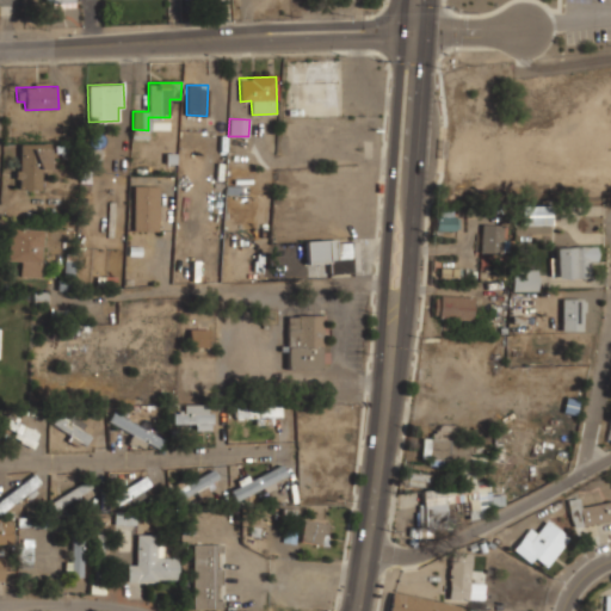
[(49,170),(49,144),(18,143),(17,190),(41,191),(41,170),(49,170)]
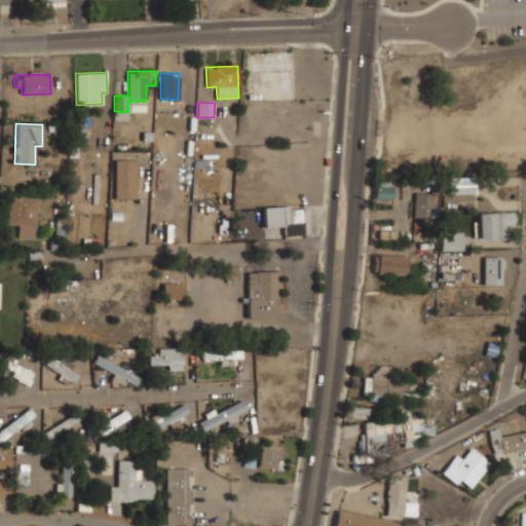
[(114,199),(136,199),(137,160),(115,159),(114,199)]
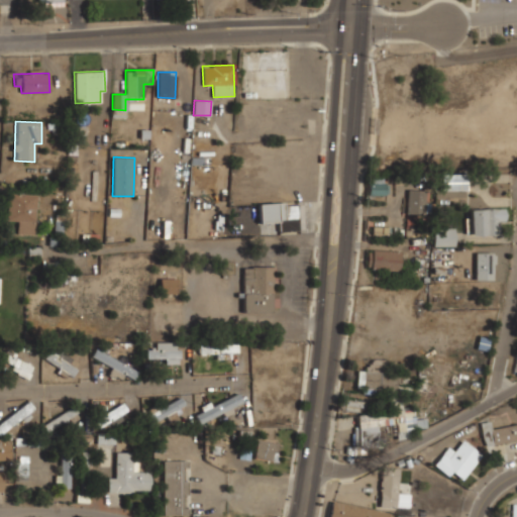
[(439,191),(466,190),(466,174),(439,175),(439,191)]
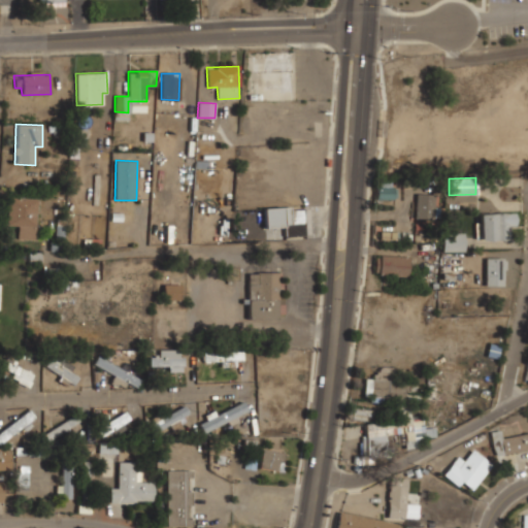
[(415,219),(434,220),(435,194),(416,193),(415,219)]
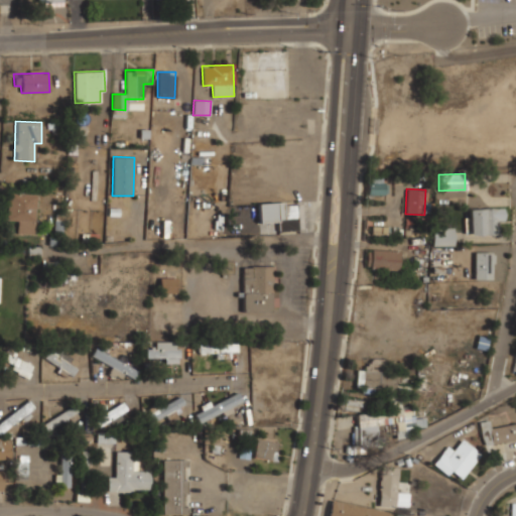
[(33,235),(35,195),(7,192),(5,220),(17,221),(16,234),(33,235)]
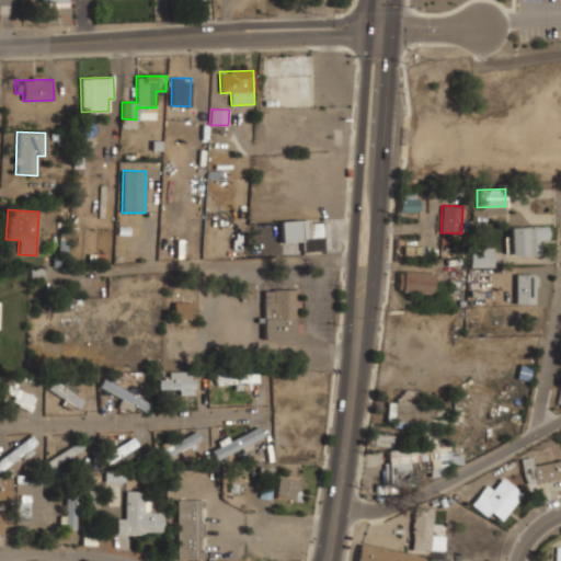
[(508,227),(510,255),(541,255),(541,240),(548,240),(548,227),(508,227)]
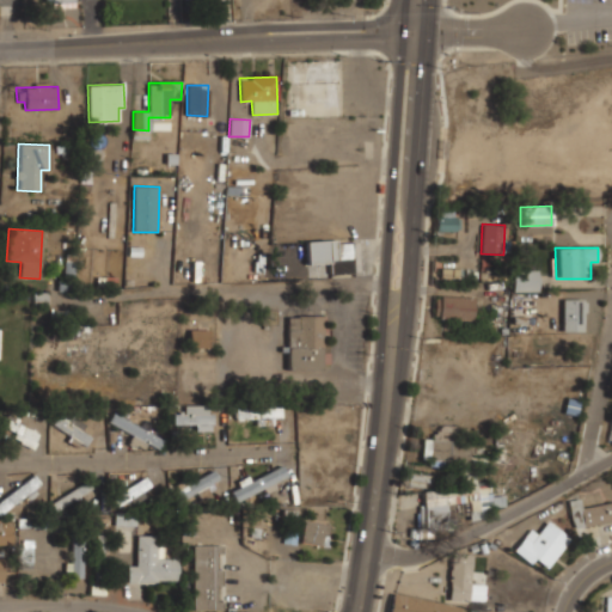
[(513,292),(538,292),(538,270),(513,270),(513,292)]
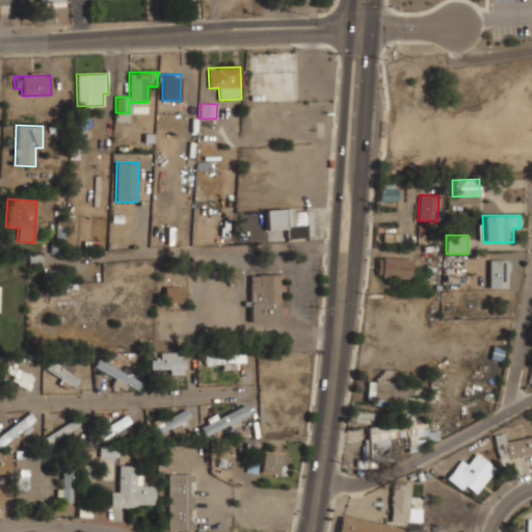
[(411,259),(377,258),(377,276),(410,278),(411,259)]
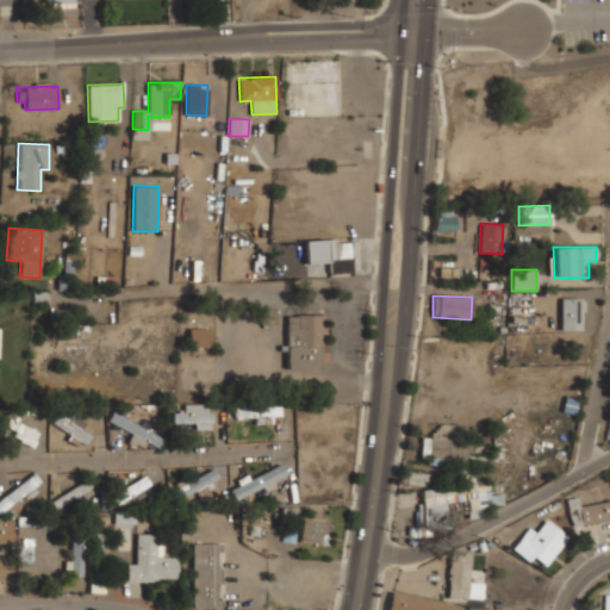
[(582,330),(583,299),(560,299),(560,330),(582,330)]
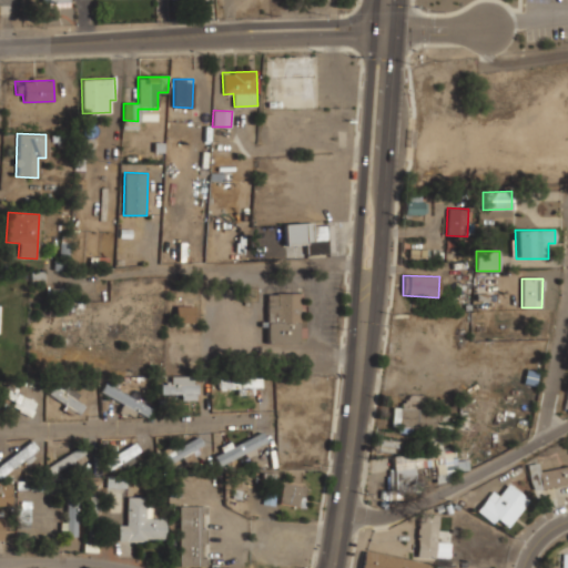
[(303,293),(266,294),(267,343),(305,342),(305,327),(298,327),(298,311),(304,311),(303,293)]
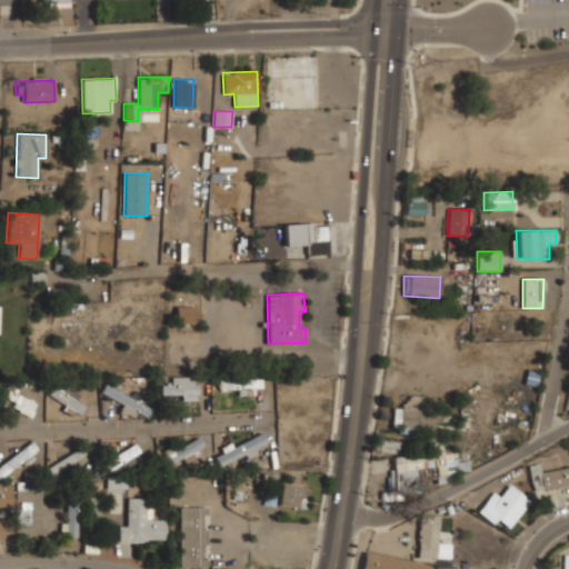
[(196,307),(176,307),(176,322),(196,322),(196,307)]
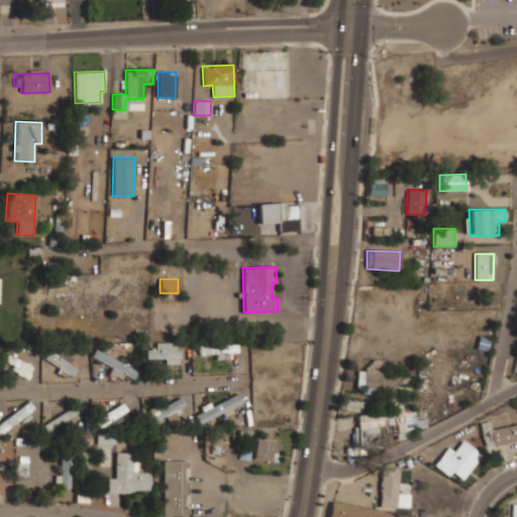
[(146,358),(166,358),(166,364),(178,364),(178,342),(154,342),(154,349),(146,349),(146,358)]
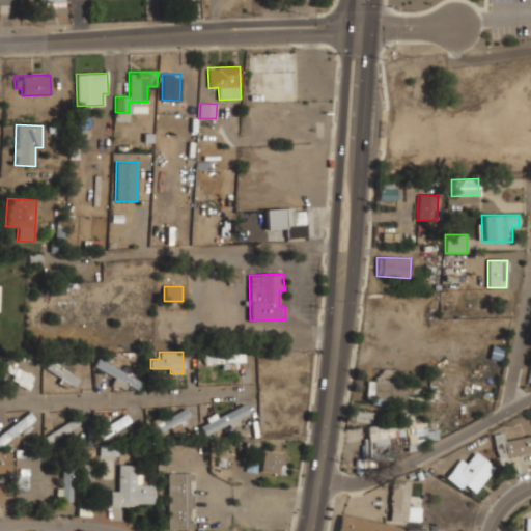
[(244,354),(203,355),(203,364),(222,363),(222,368),(235,367),(234,362),(244,362),(244,354)]
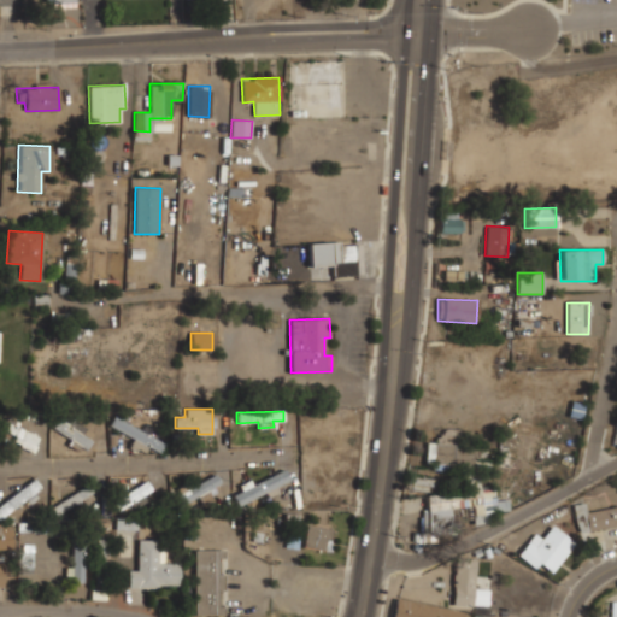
[(92,440),(82,435),(86,427),(60,415),(52,430),(87,448),(92,440)]
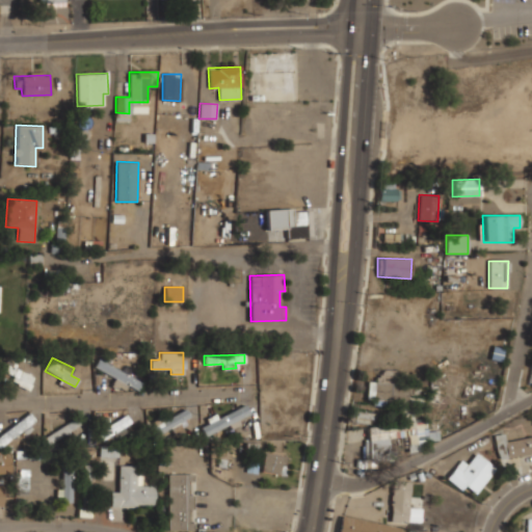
[(141,380),(97,360),(92,368),(137,390),(141,380)]
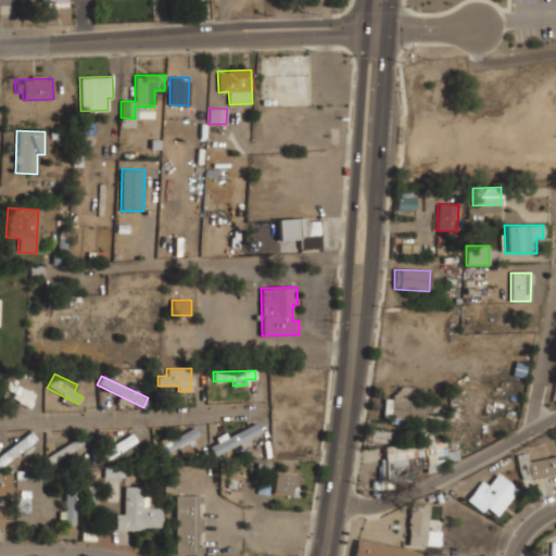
[(29,407),(36,394),(15,384),(15,382),(2,377),(0,381),(0,386),(14,393),(11,399),(29,407)]
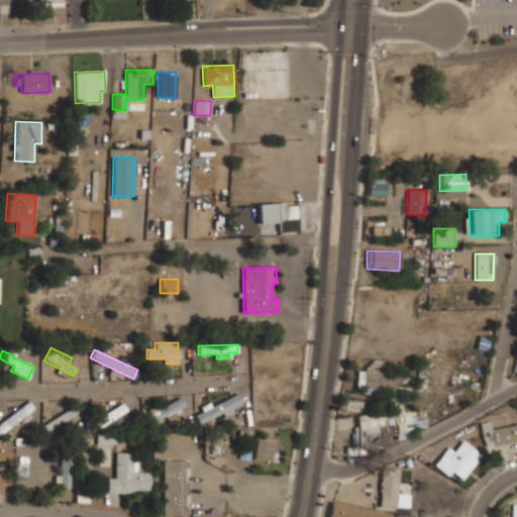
[(380,388),(380,372),(356,371),(355,388),(380,388)]
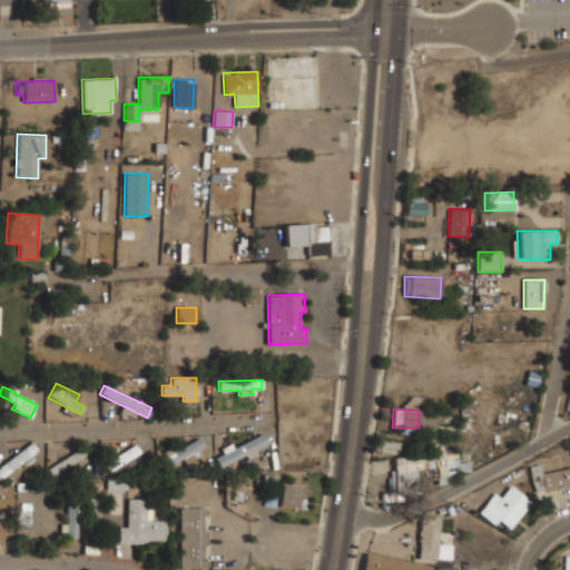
[(267,444),(263,433),(222,452),(223,454),(215,458),(219,467),(267,444)]
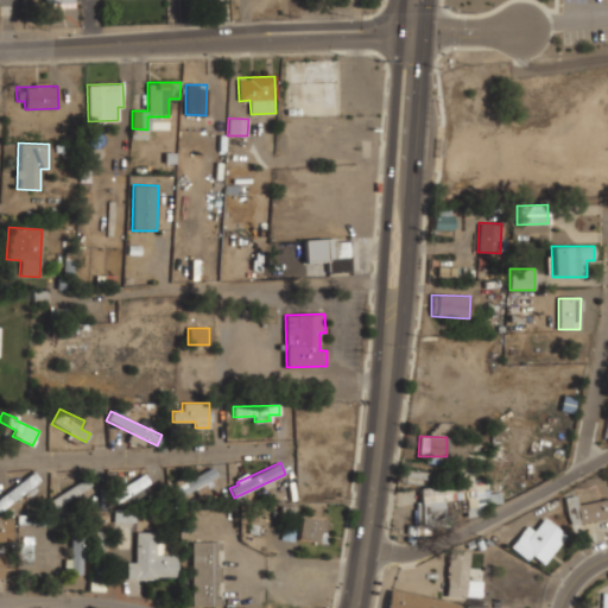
[(464,507),(500,504),(499,492),(487,493),(486,480),(472,481),(470,467),(457,468),(460,485),(419,488),(420,501),(416,502),(418,524),(445,521),(443,500),(463,499),(464,507)]
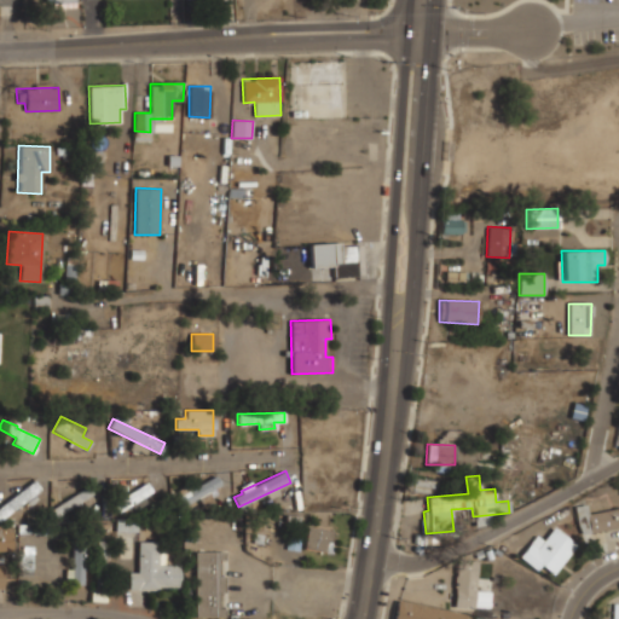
[(173,498),(178,508),(209,492),(221,486),(217,476),(173,498)]
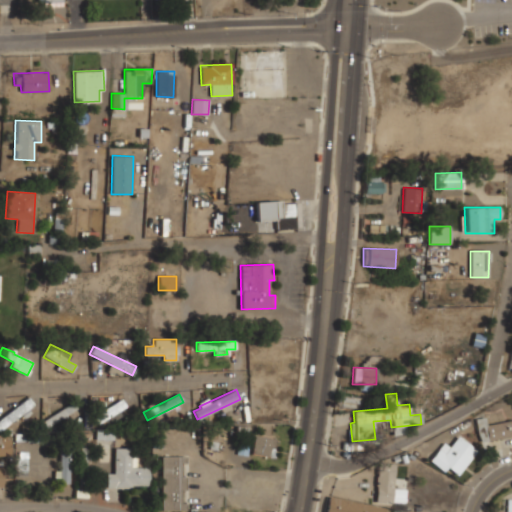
[(0,418),(0,429),(33,405),(27,397),(0,418)]
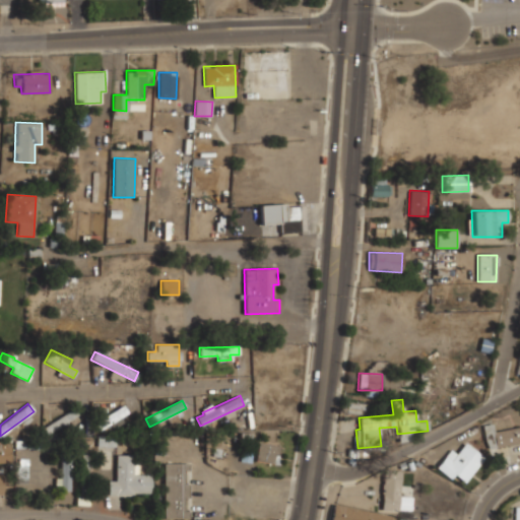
[(102,432),(129,416),(124,406),(95,421),(102,432)]
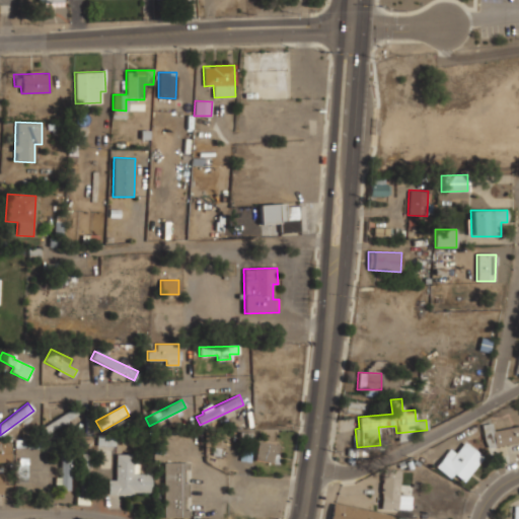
[(518,443),(518,426),(493,428),(494,445),(518,443)]
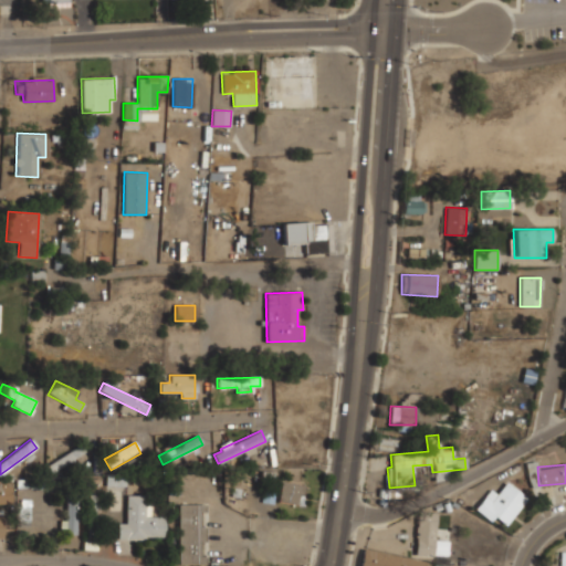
[(106,486),(125,485),(125,477),(105,477),(106,486)]
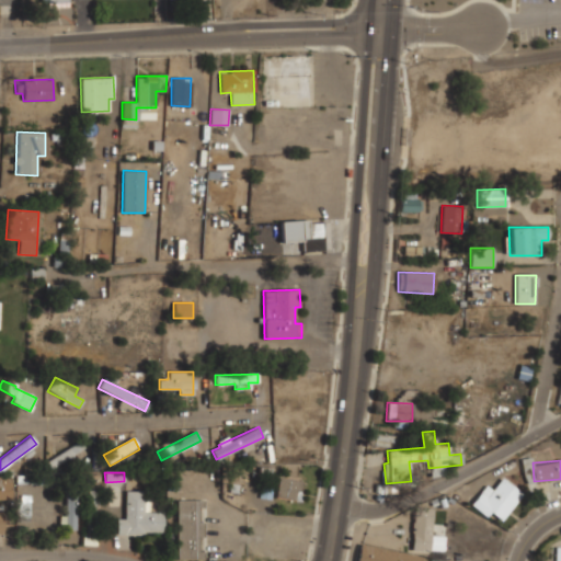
[(0,499),(9,500),(10,477),(0,477),(0,499)]
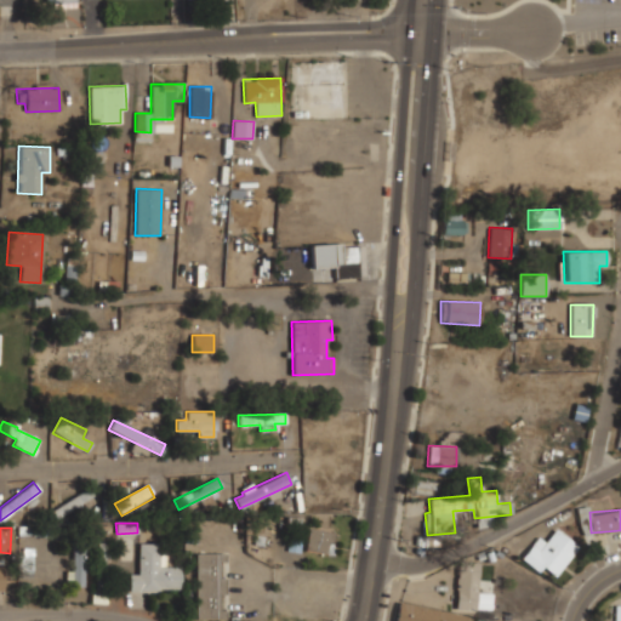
[(305,551),(332,553),(335,531),(307,529),(305,551)]
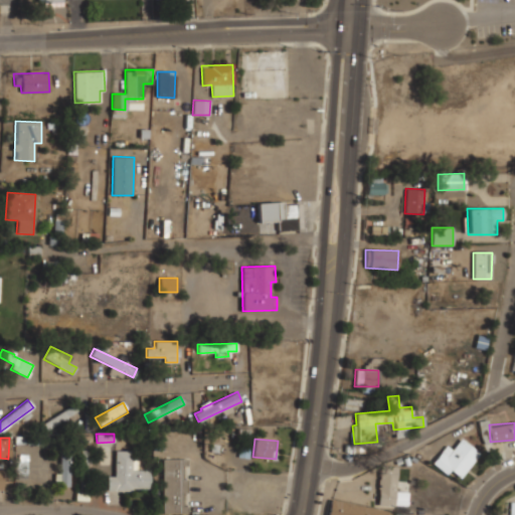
[(434,461),(458,481),(480,455),(462,439),(452,451),(447,446),(434,461)]
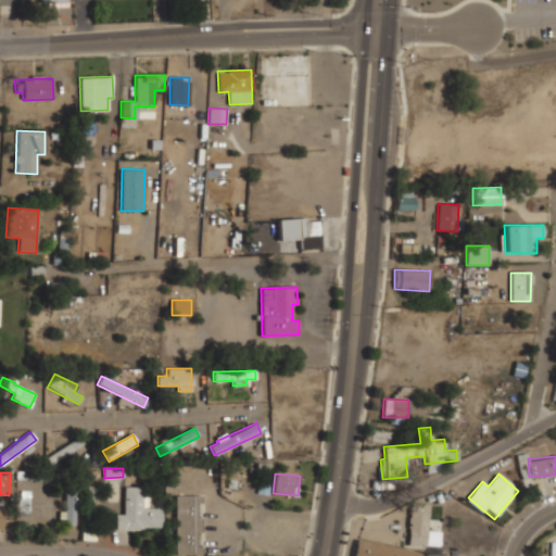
[(65,510),(59,510),(59,525),(77,525),(77,487),(65,487),(65,510)]
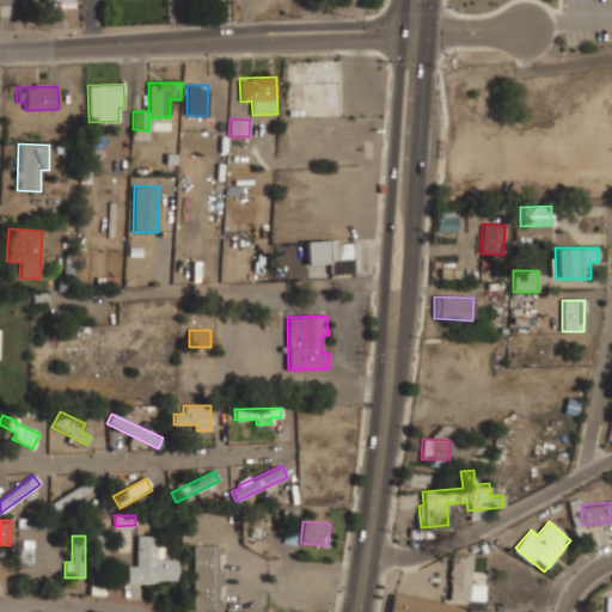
[(127,582),(178,582),(178,558),(163,558),(163,536),(136,536),(136,565),(127,565),(127,582)]
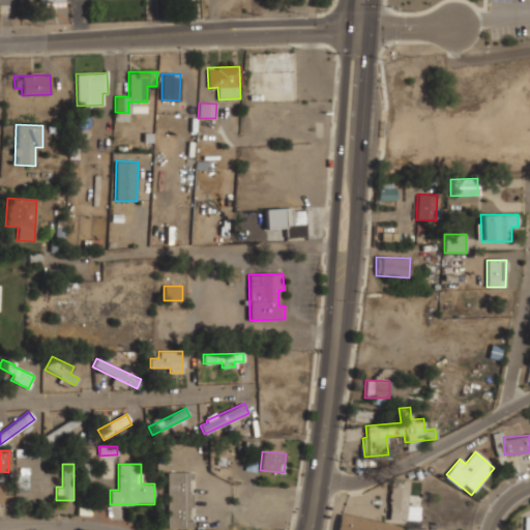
[(192,528),(192,517),(190,493),(192,493),(192,472),(167,472),(168,528),(192,528)]
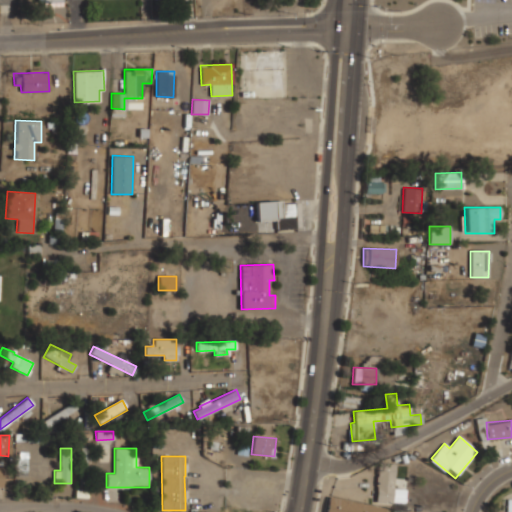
[(395,463),(376,463),(376,501),(395,501),(395,463)]
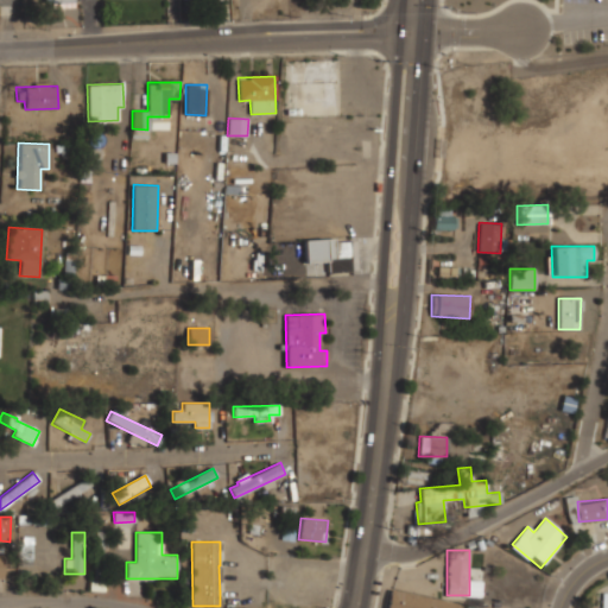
[(456,607),(458,602),(390,588),(385,607),(456,607)]
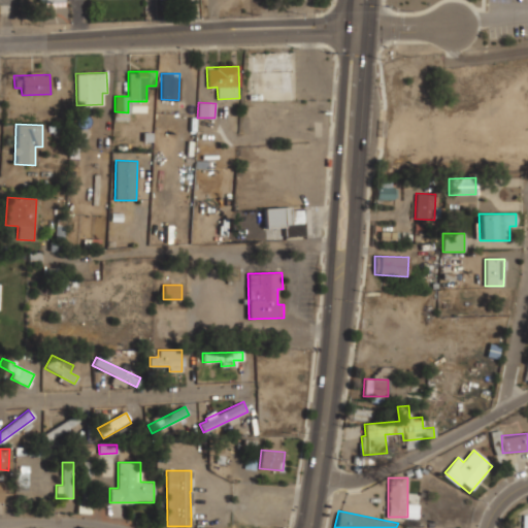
[(527,527),(527,516),(524,516),(523,527),(506,527),(527,527)]
